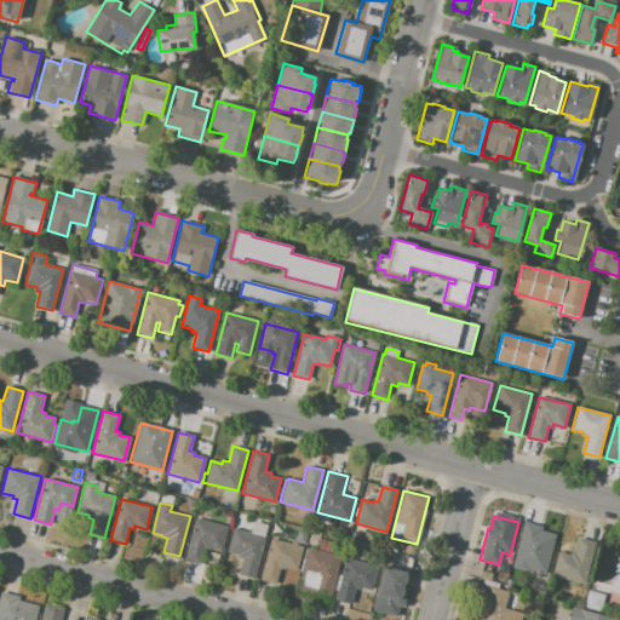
[(195,518),(229,527),(223,551),(210,547),(208,550),(204,549),(199,564),(184,561),(195,518)]
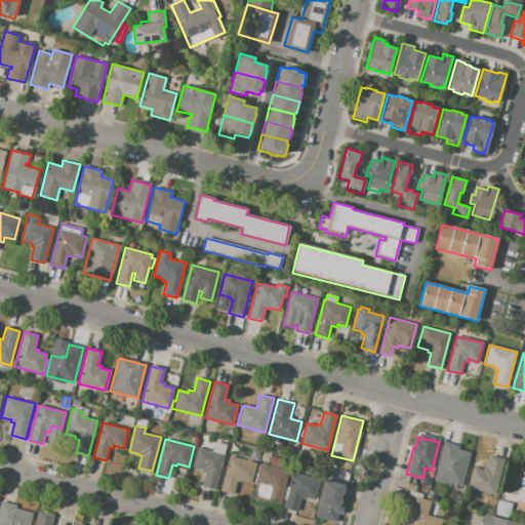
[(198,448),(212,451),(215,441),(226,444),(224,454),(225,454),(215,490),(202,486),(205,474),(199,472),(200,470),(193,468),(198,448)]
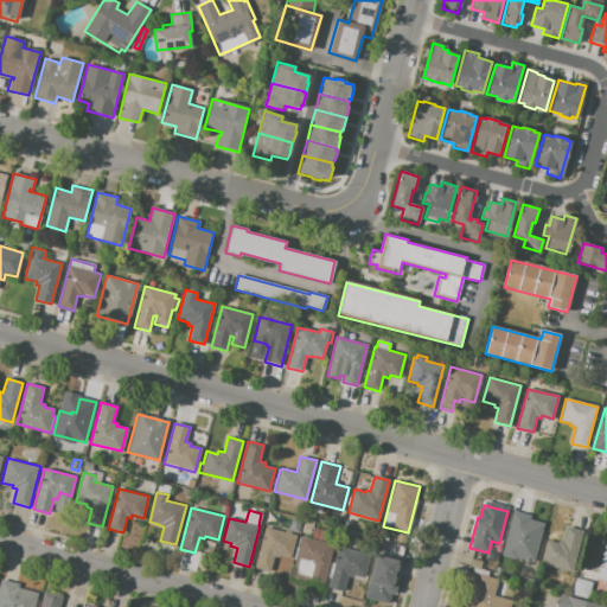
[(512,512),(529,517),(524,531),(529,532),(528,536),(538,538),(532,561),(502,553),(512,512)]
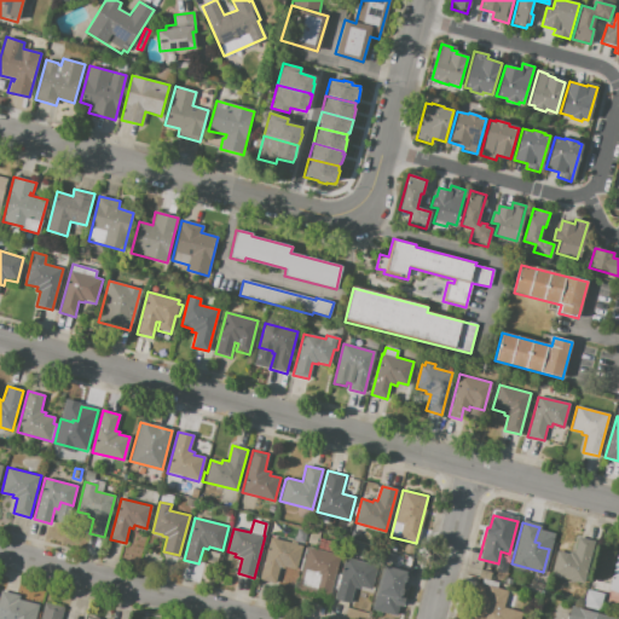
[(298,528),(307,531),(305,542),(295,539),(298,528)]
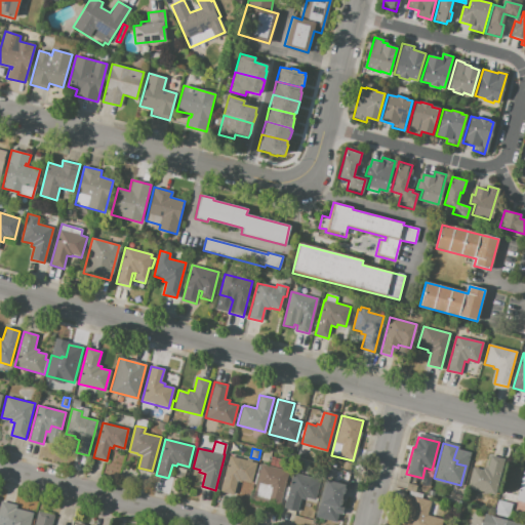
[(264,452),(270,454),(268,461),(261,460),(264,452)]
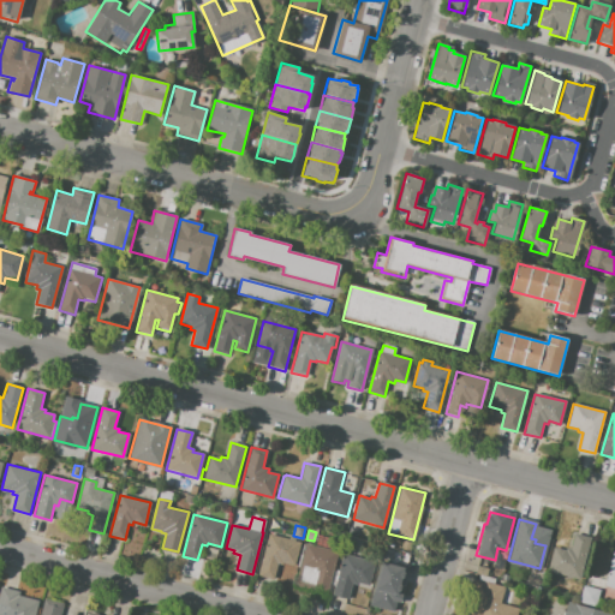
[(268,533),(300,542),(294,566),(282,563),(281,566),(276,565),(273,580),(257,575),(268,533)]
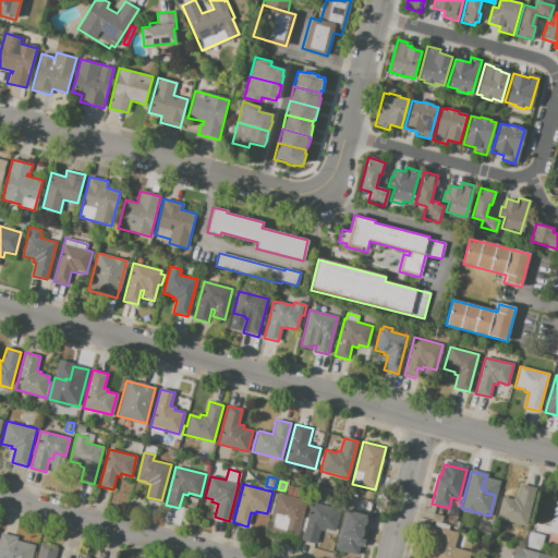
[(535,488),(525,525),(497,518),(502,497),(512,499),(513,497),(518,498),(521,484),(535,488)]
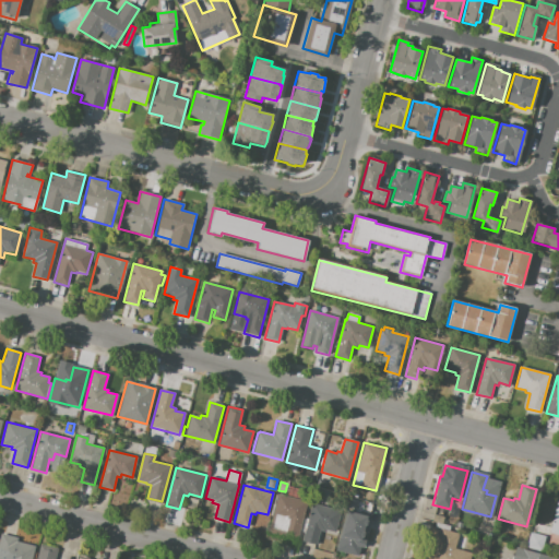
[(366,491),(373,494),(372,500),(365,498),(366,491)]
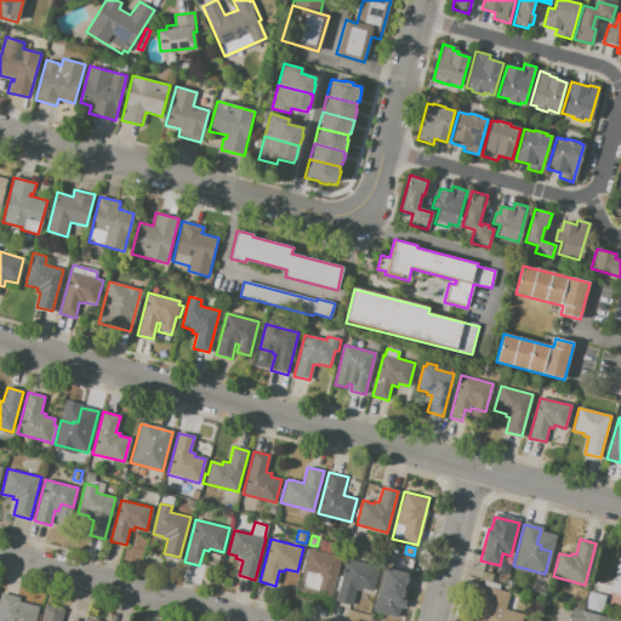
[(309,548),(341,557),(330,600),(297,592),(309,548)]
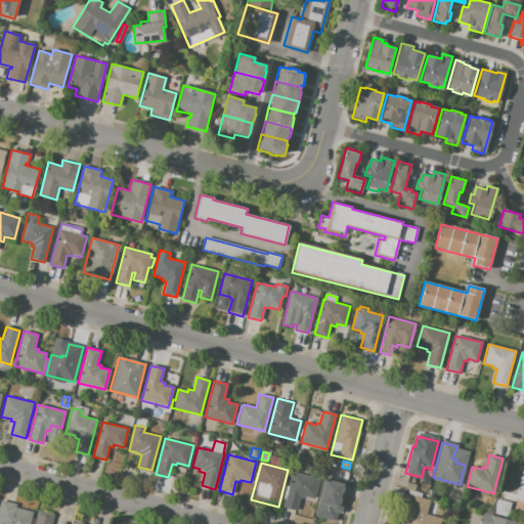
[(523,464),(523,500),(514,498),(523,464)]
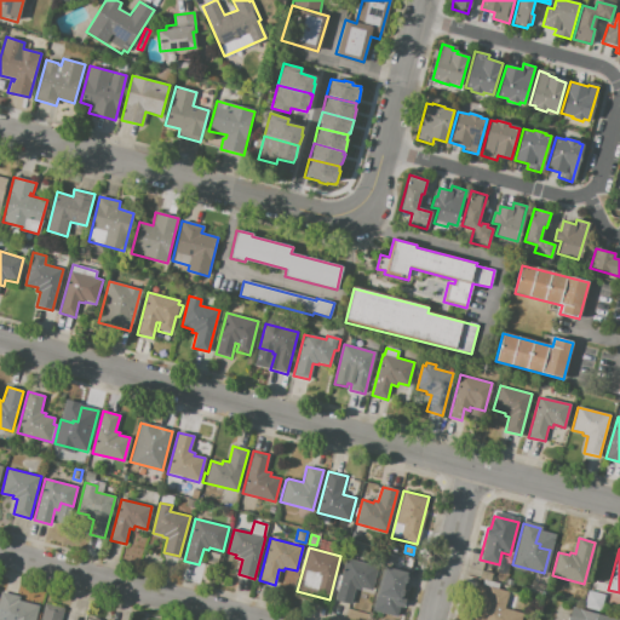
[(210,554),(219,556),(218,563),(207,561),(210,554)]
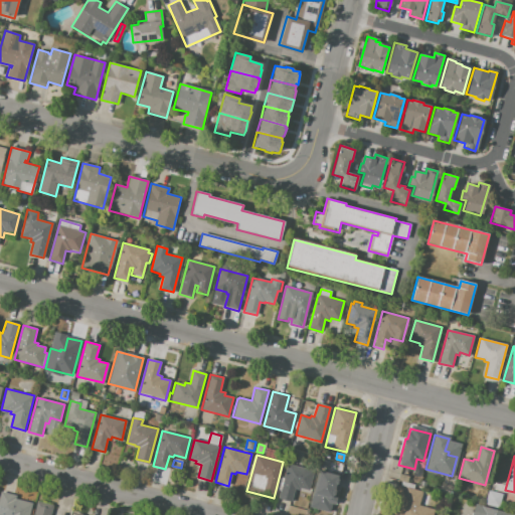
[(288,465),(313,471),(308,490),(299,488),(298,490),(294,489),(291,503),(278,500),(288,465)]
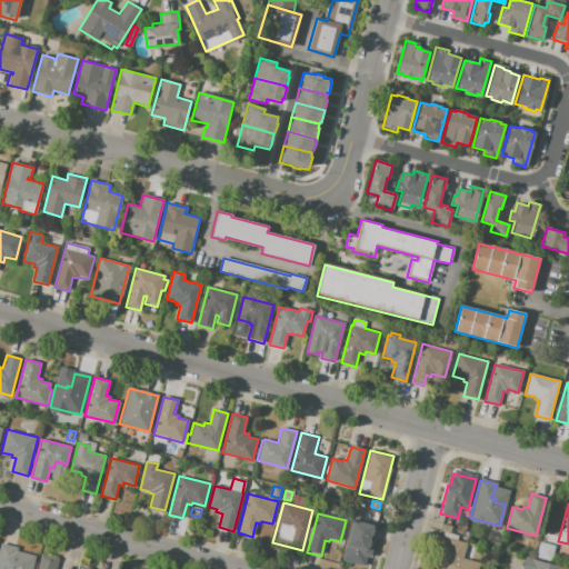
[(353,520),(376,526),(370,549),(371,550),(369,559),(367,558),(365,567),(342,561),(353,520)]
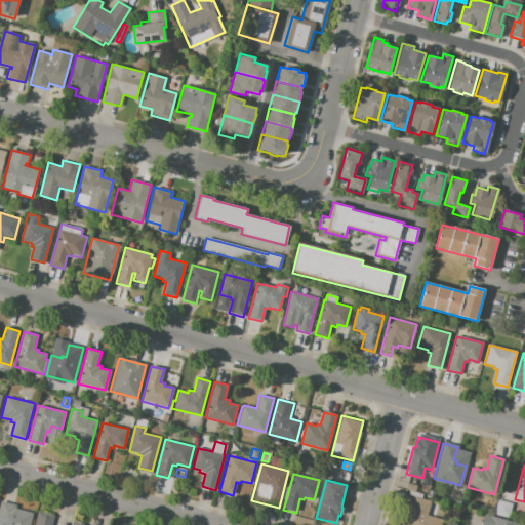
[(415,492),(406,489),(407,483),(416,485),(415,492)]
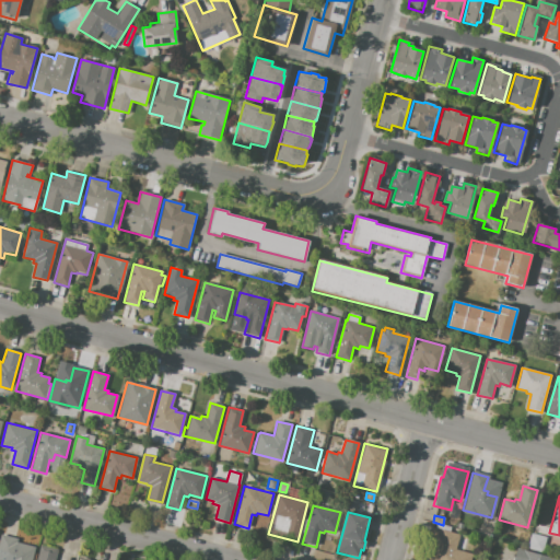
[(458,520),(456,527),(448,526),(451,517),(458,520)]
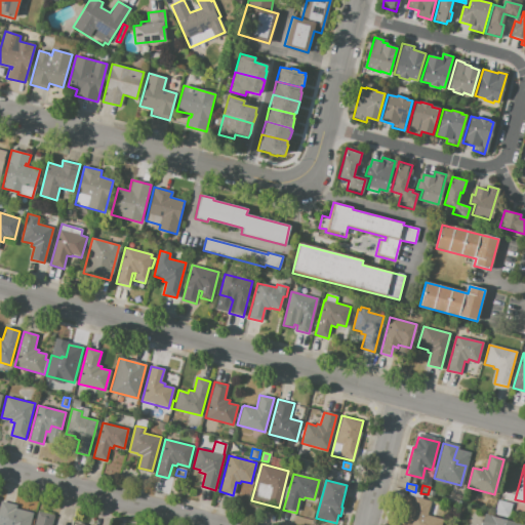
[(500,491),(516,495),(514,505),(498,500),(500,491)]
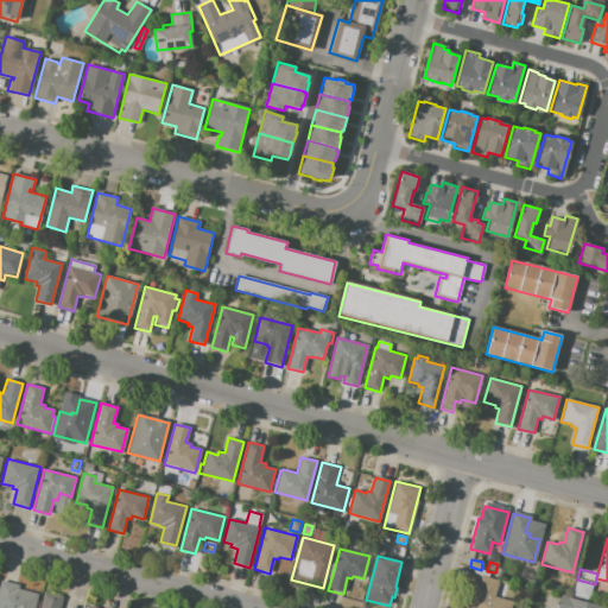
[(469,574),(499,581),(494,596),(513,601),(511,607),(460,607),(462,601),(472,603),(474,595),(470,594),(470,591),(464,590),(469,574)]
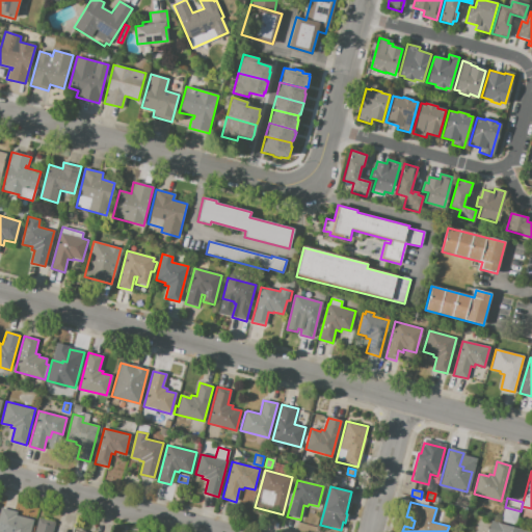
[(0,531),(0,508),(17,512),(16,515),(33,521),(30,531),(0,531)]
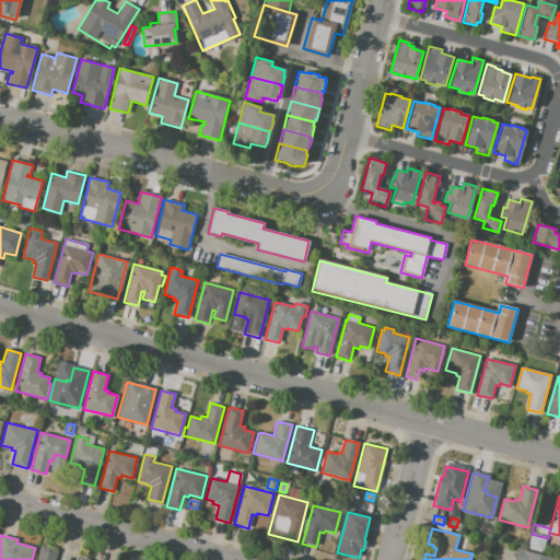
[(531,536),(546,539),(543,552),(527,549),(531,536)]
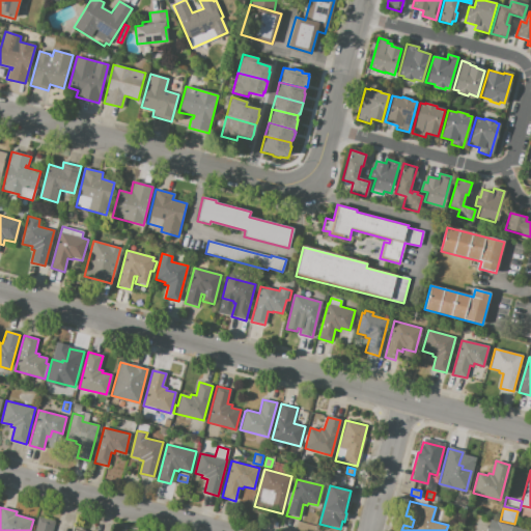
[(34,530),(38,516),(55,521),(52,530),(34,530)]
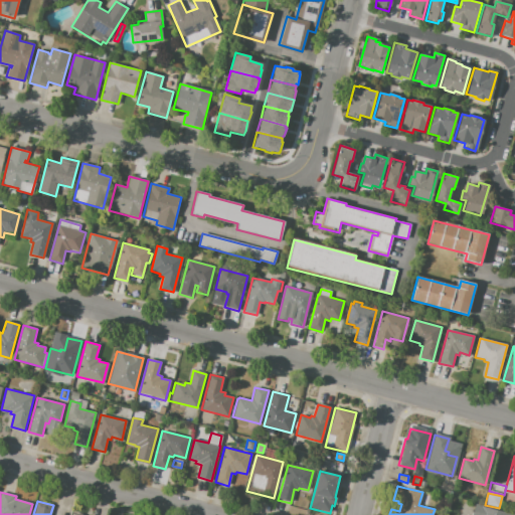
[(472,514),(475,505),(514,514),(472,514)]
